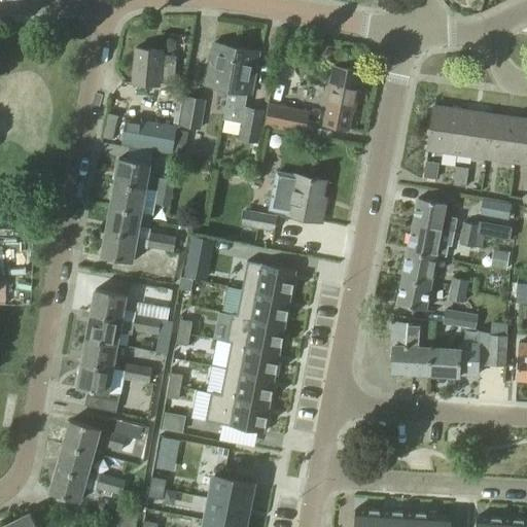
[(227,91),(236,48),(212,44),(204,86),(216,89),(215,96),(226,98),(227,91)]
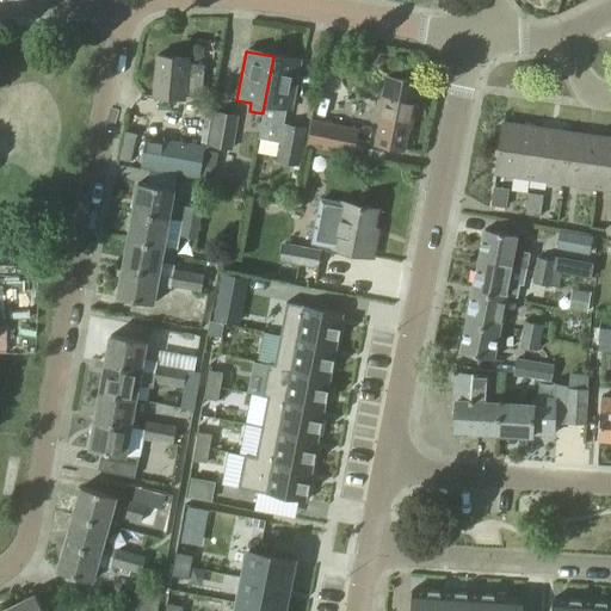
[(150,97),(184,100),(187,59),(154,56),(150,97)]
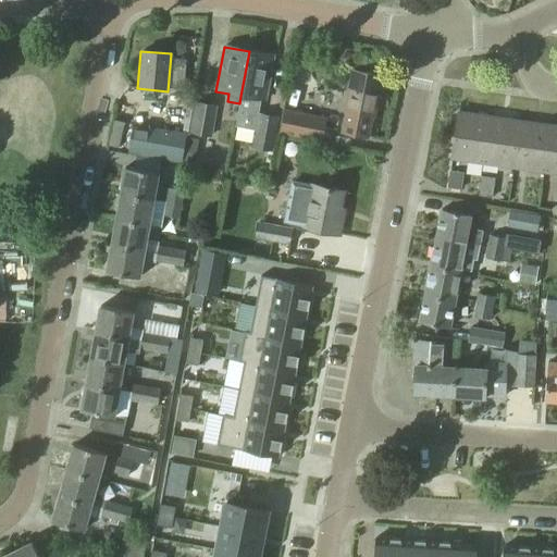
[(249,51),(240,96),(239,103),(235,128),(256,133),(259,115),(258,115),(260,100),(264,101),(273,57),(249,51)]
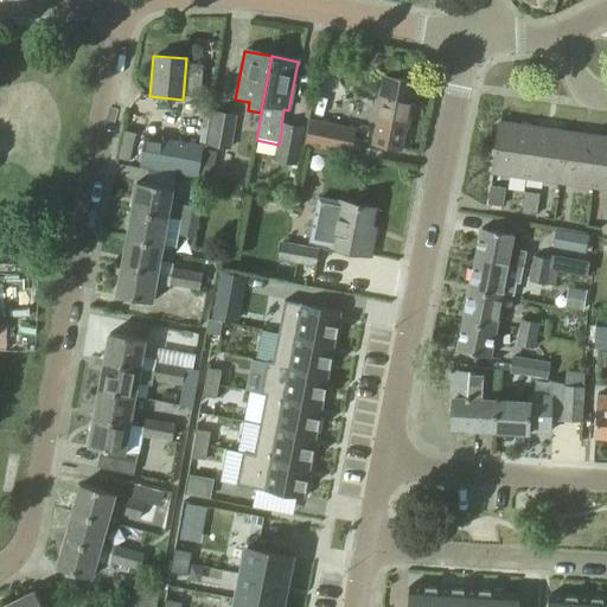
[(371,146),(400,152),(404,127),(407,128),(416,84),(383,78),(374,121),(376,122),(371,146)]
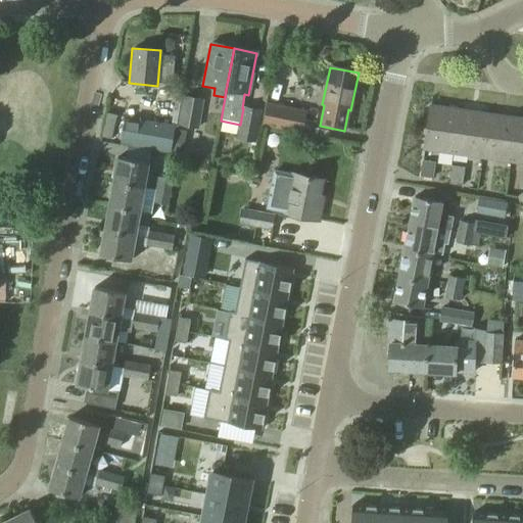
[(179,126),(196,129),(202,99),(185,96),(179,126)]
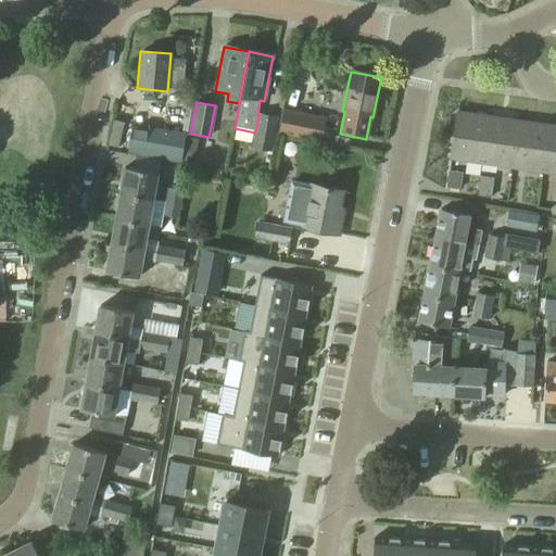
[(325,119),(283,112),(280,135),(320,142),(325,119)]
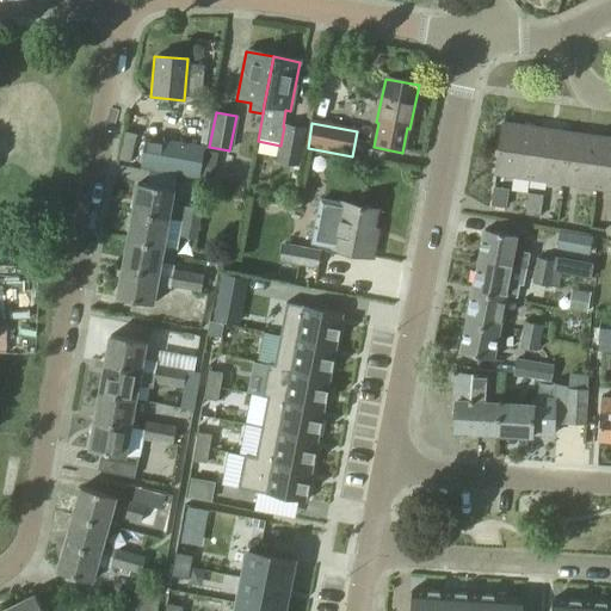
[(493,176),(528,180),(535,128),(500,123),(493,176)]
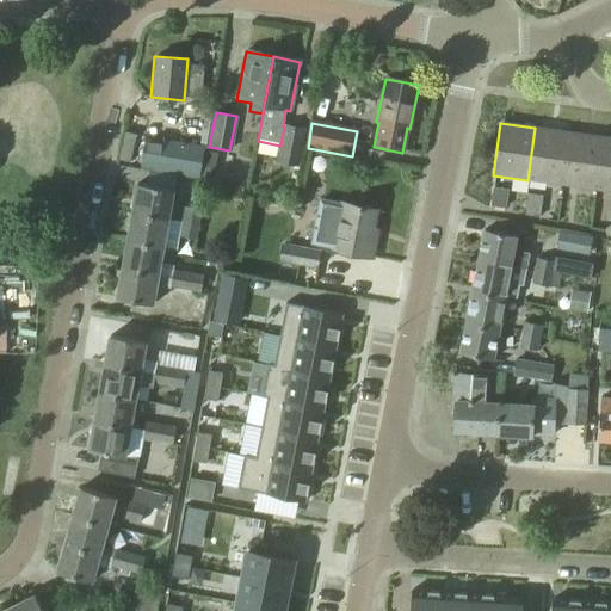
[(279,162),(297,166),(304,131),(285,128),(279,162)]
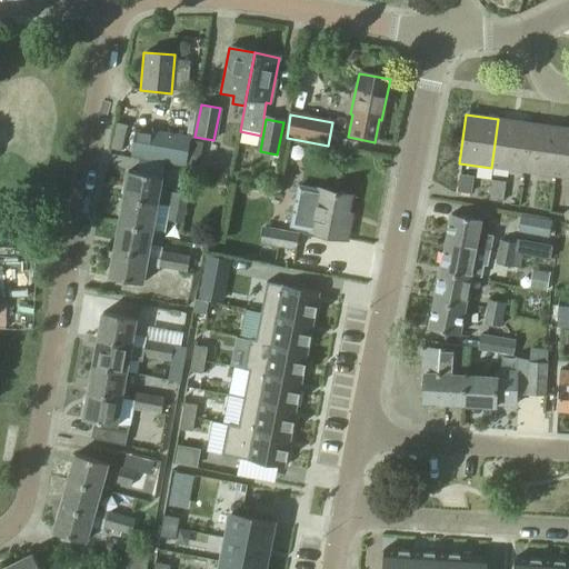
[(531,123),(498,119),(491,168),(523,172),(531,123)]
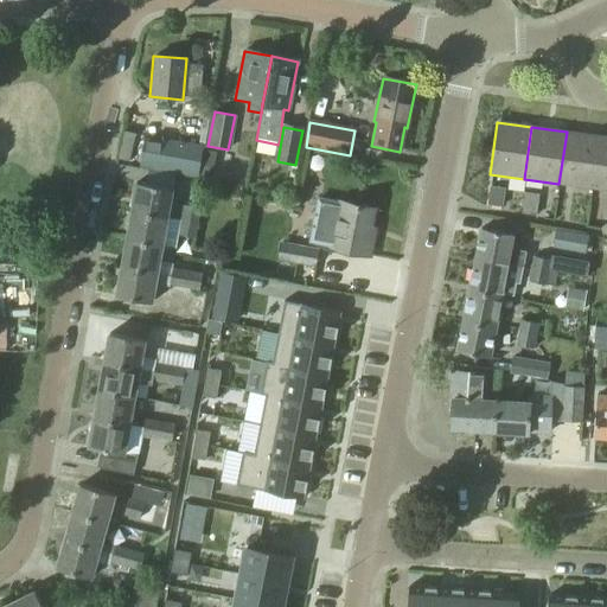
[(115,152),(126,154),(132,132),(121,129),(115,152)]
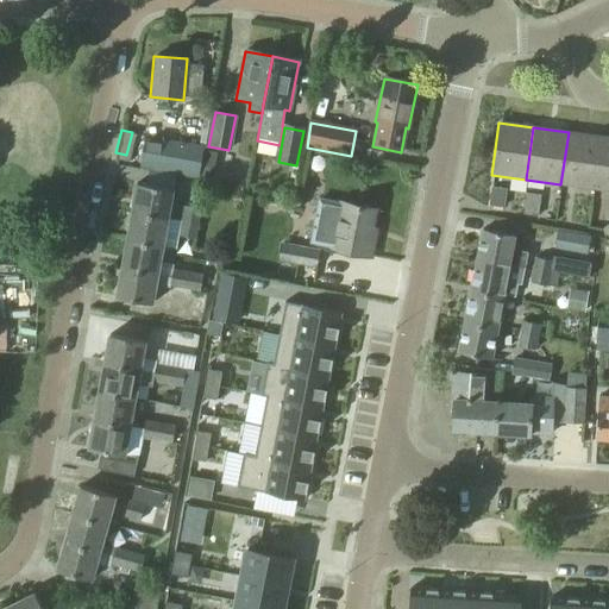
[(560,184),(595,189),(602,138),(569,132),(560,184)]
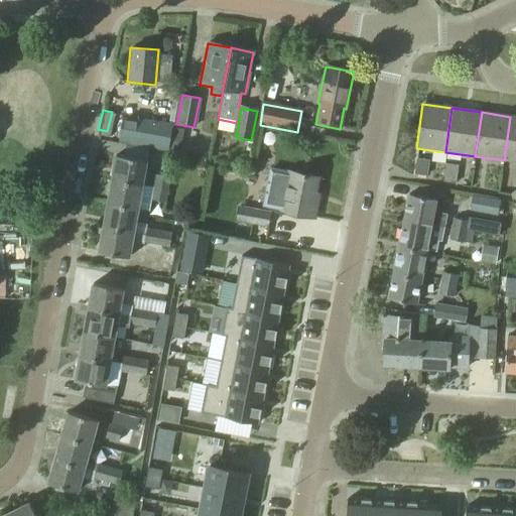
[(515,117),(510,117),(504,160),(515,161),(515,117)]
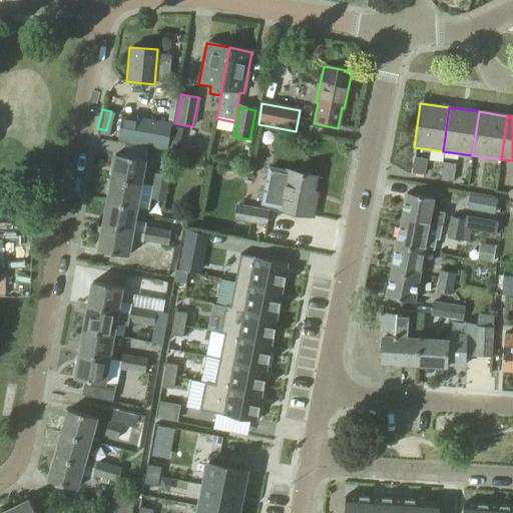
[(167,150),(171,126),(123,118),(119,142),(167,150)]
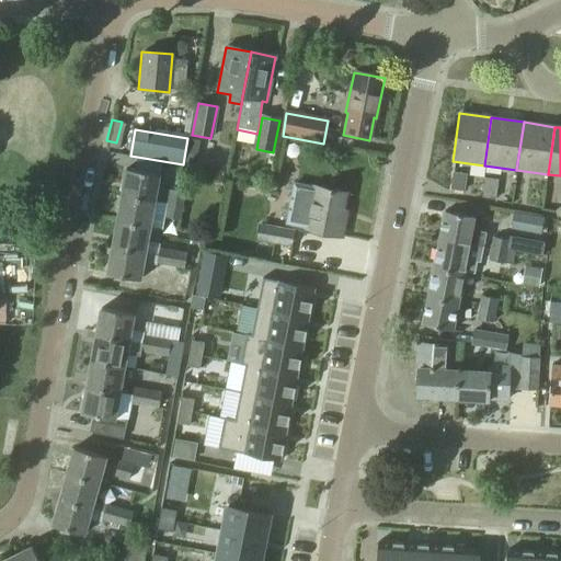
[(126,170),(122,196),(155,202),(159,176),(126,170)]
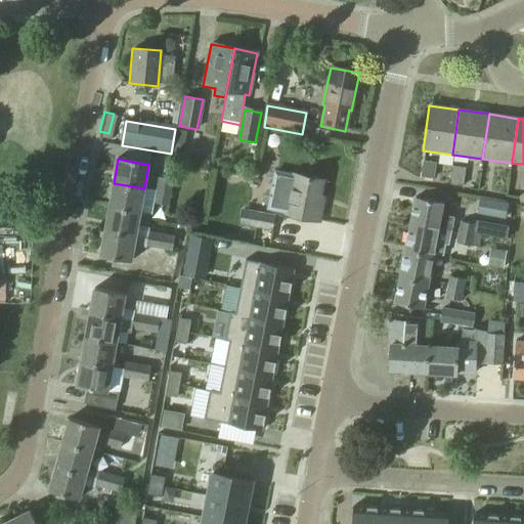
[(284,215),(318,221),(320,207),(317,206),(322,180),(292,174),(291,176),(273,172),(266,211),(285,214),(284,215)]
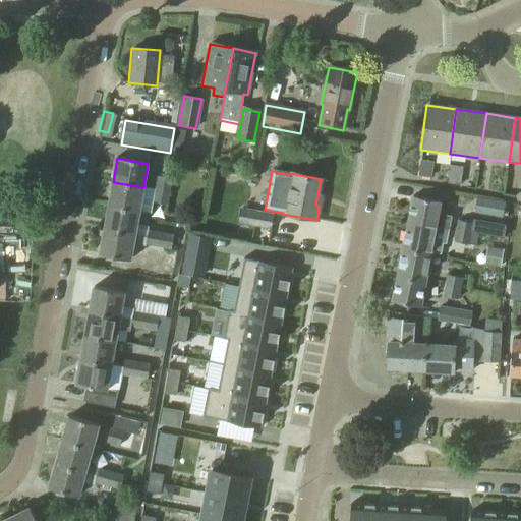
[(169,195),(172,180),(157,177),(155,188),(162,189),(162,194),(169,195)]
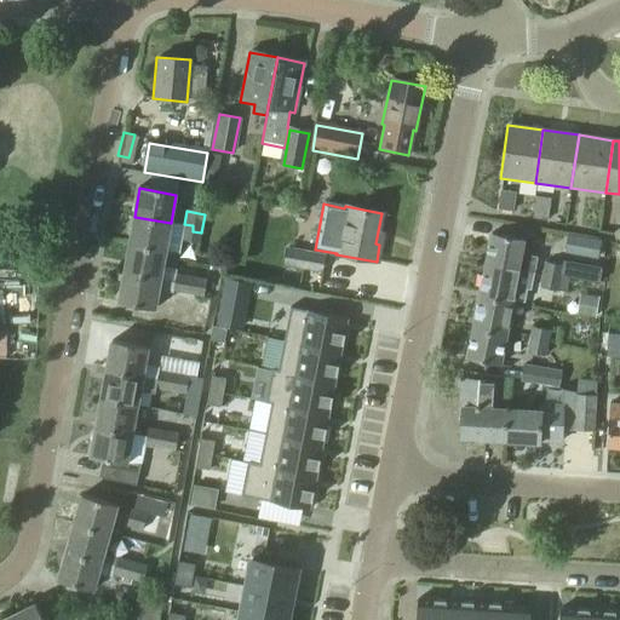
[(165,253),(171,223),(135,217),(128,246),(165,253)]
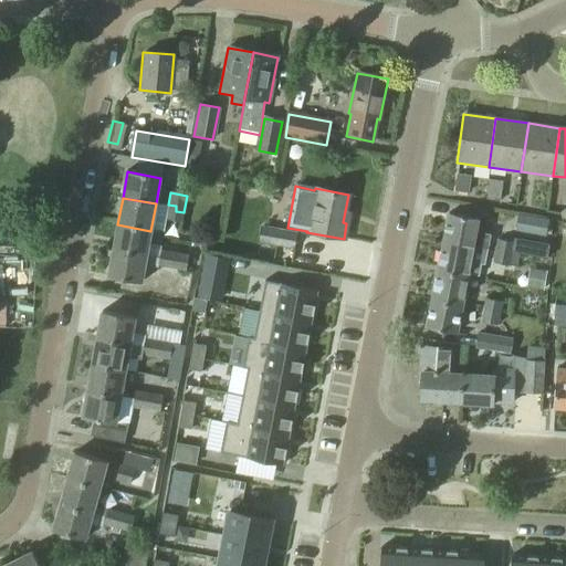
[(176,206),(168,205),(165,219),(182,222),(184,212),(176,211),(176,206)]
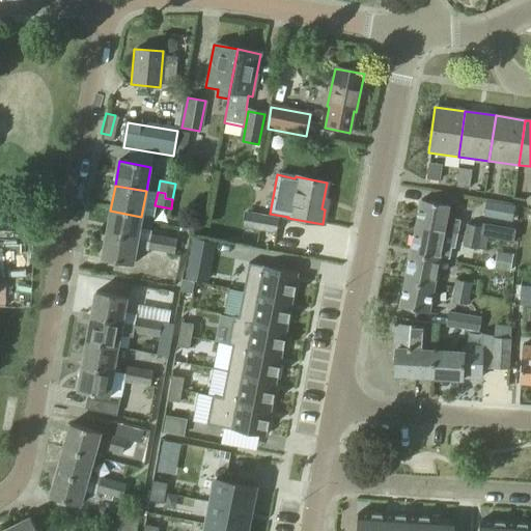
[(443,231),(456,234),(458,221),(446,218),(448,204),(420,199),(415,226),(443,231)]
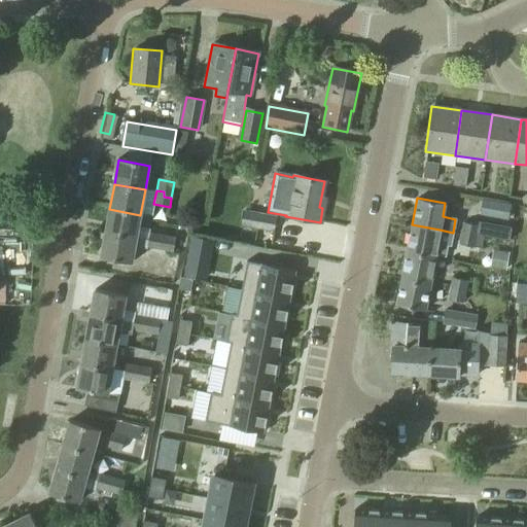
[(479,215),(507,220),(511,204),(482,199),(479,215)]
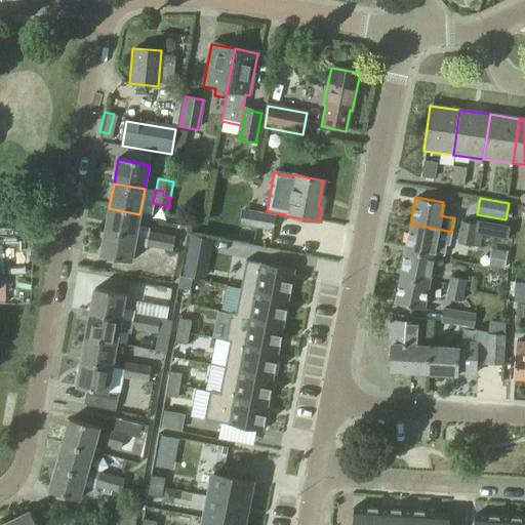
[(139,214),(109,208),(104,234),(134,240),(139,214)]
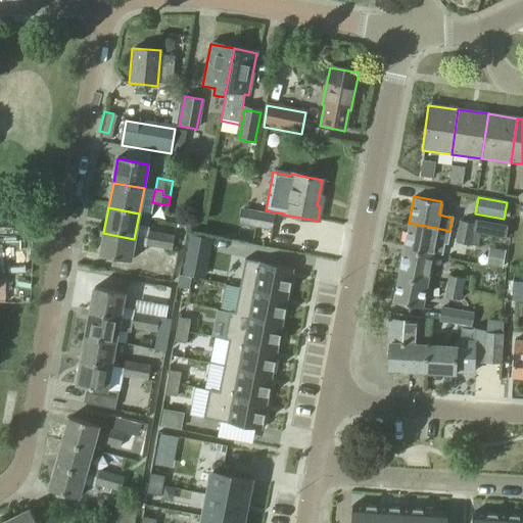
[(239,223),(274,228),(276,216),(241,209),(239,223)]
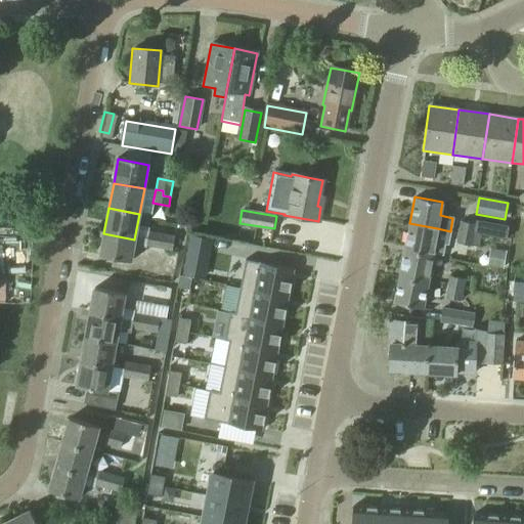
[(457,231),(479,235),(481,225),(460,221),(457,231)]
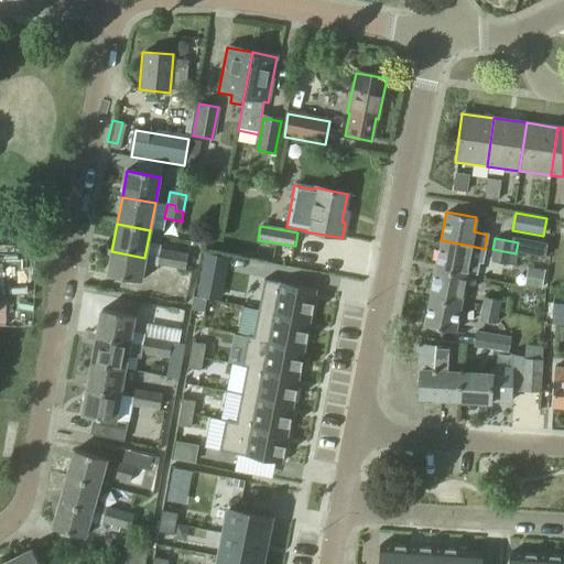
[(470,246),(441,240),(435,272),(449,274),(451,270),(466,272),(476,274),(478,262),(483,263),(485,249),(470,246)]
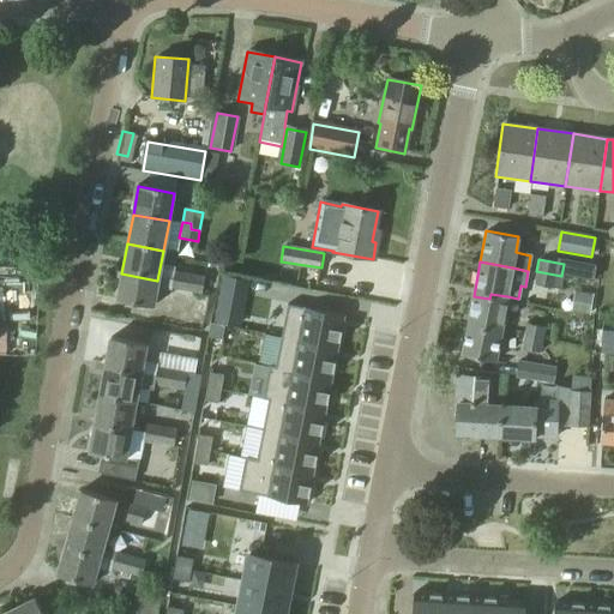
[(596,266),(582,263),(578,278),(593,282),(596,266)]
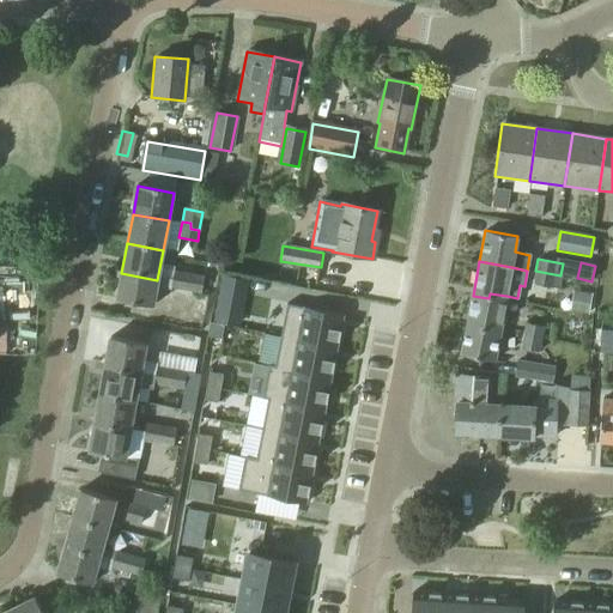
[(174,271),(171,287),(186,290),(188,273),(174,271)]
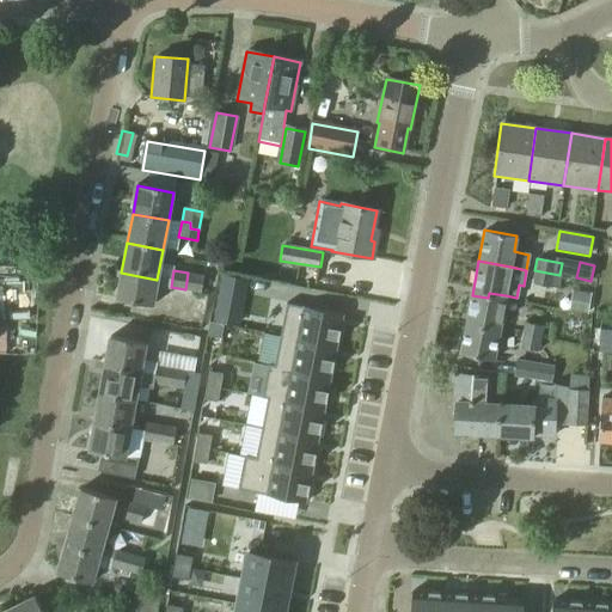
[(557,288),(560,275),(534,270),(532,283),(557,288)]
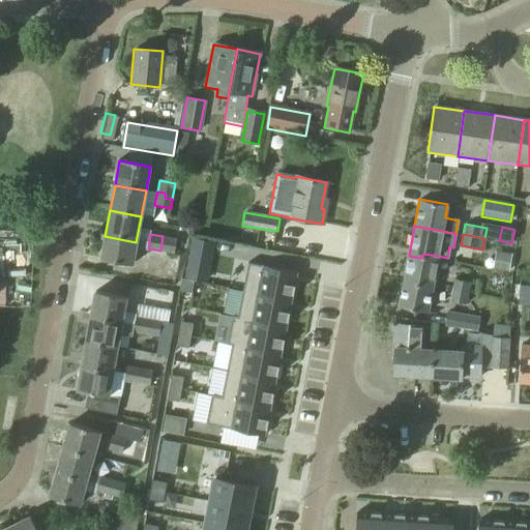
[(136,242),(105,236),(100,260),(131,266),(136,242)]
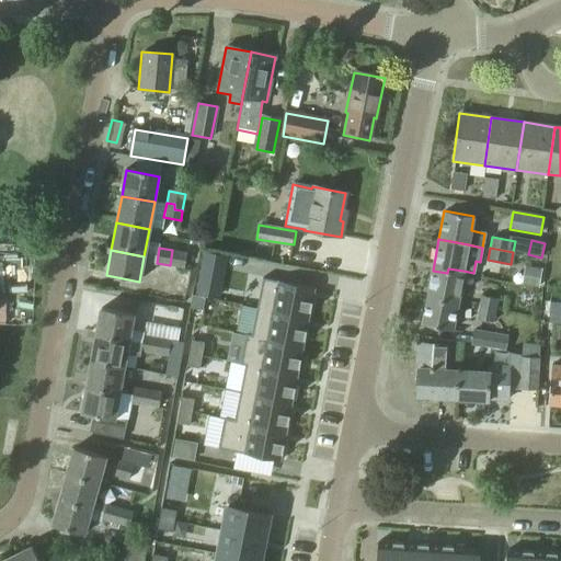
[(185,252),(172,250),(170,265),(182,267),(185,252)]
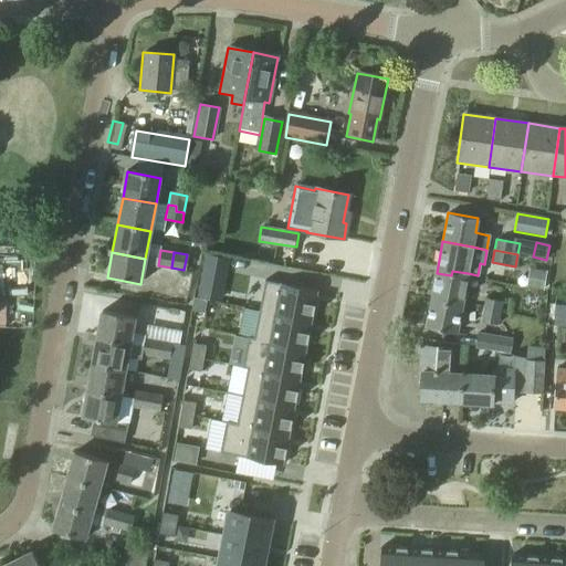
[(206,255),(200,283),(220,287),(226,259),(206,255)]
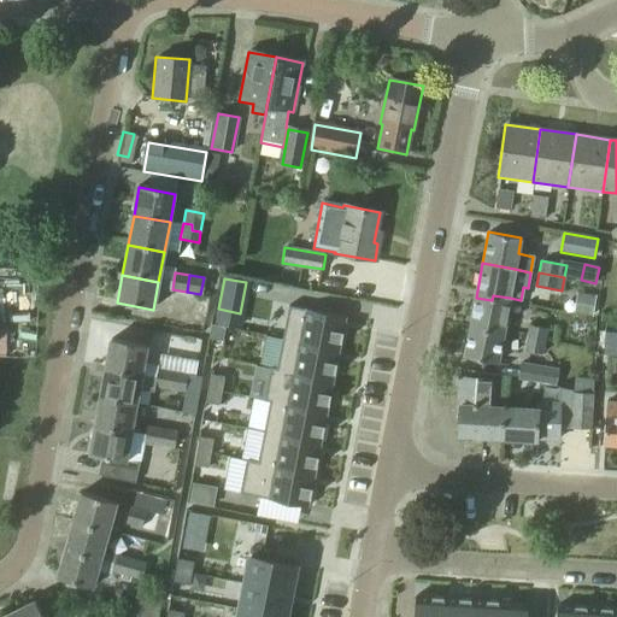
[(470,327),(503,333),(510,298),(493,295),(492,300),(476,298),(470,327)]
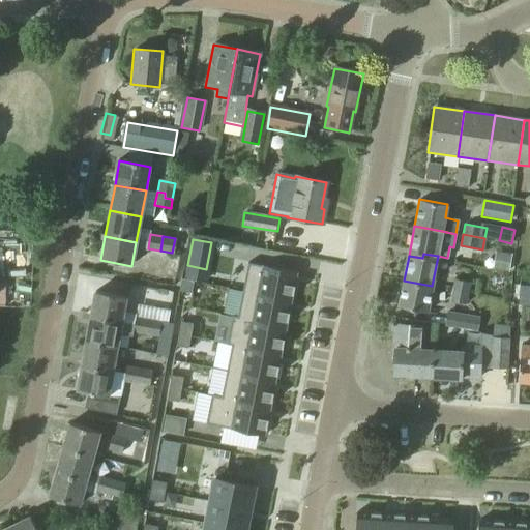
[(493,269),(508,272),(511,258),(496,255),(493,269)]
